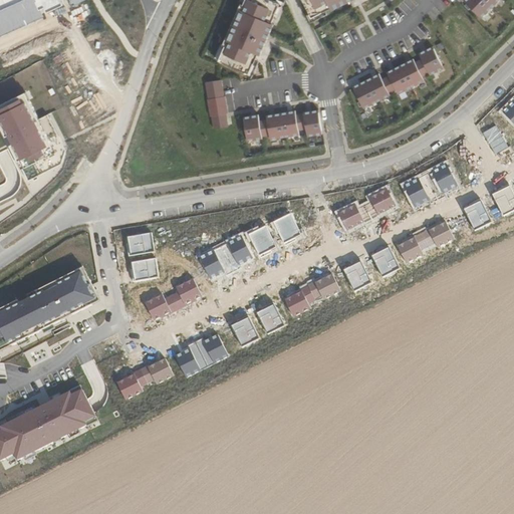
[(0,0),(0,37),(65,8),(61,0),(0,0)]
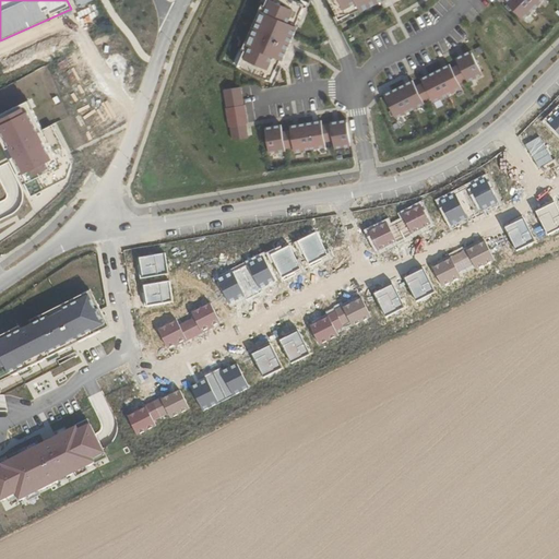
[(297,0),(264,0),(236,66),(273,82),(307,4),(297,0)]
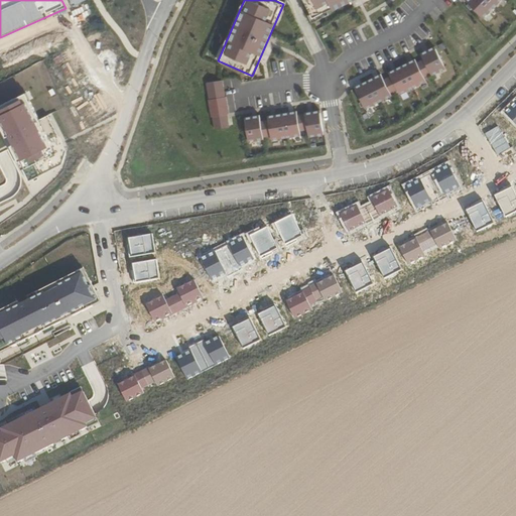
[(303,0),(314,19),(351,0),(303,0)]
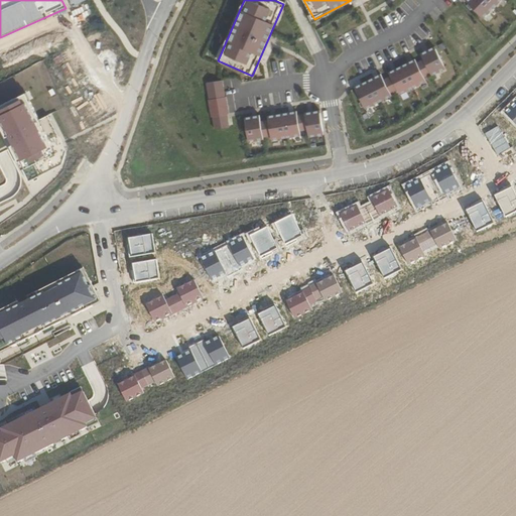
[(470,0),(469,2),(486,19),(505,0),(470,0)]
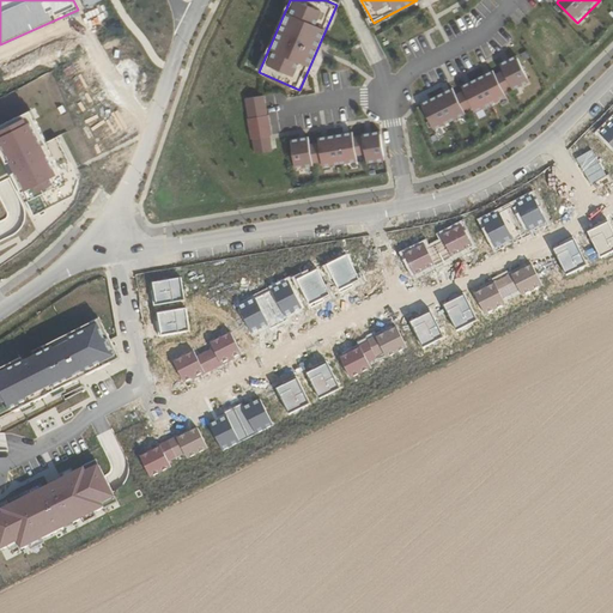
[(53,41),(56,48),(74,40),(71,32),(53,41)]
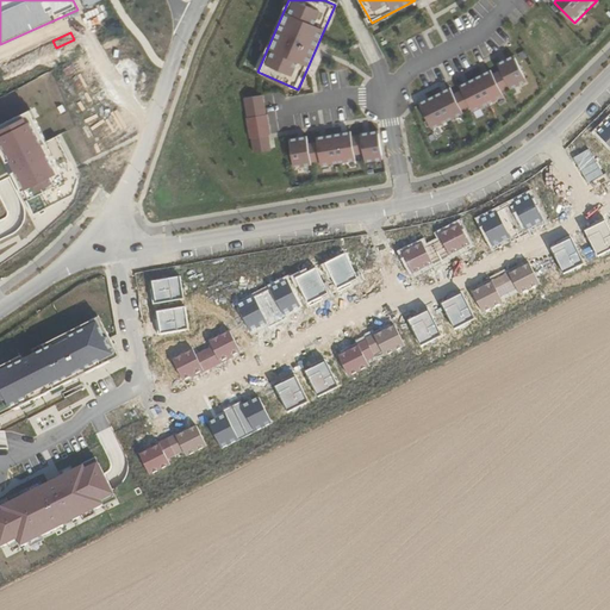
[(521,54),(500,63),(503,69),(512,87),(514,91),(534,81),(521,54)]
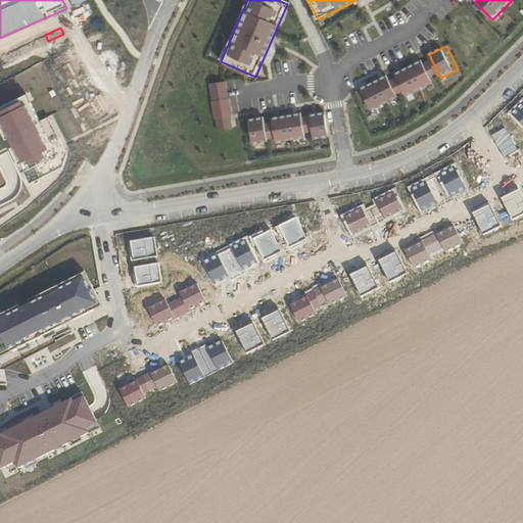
[(425,59),(396,74),(397,77),(406,92),(407,95),(436,81),(435,78),(427,61),(425,59)]
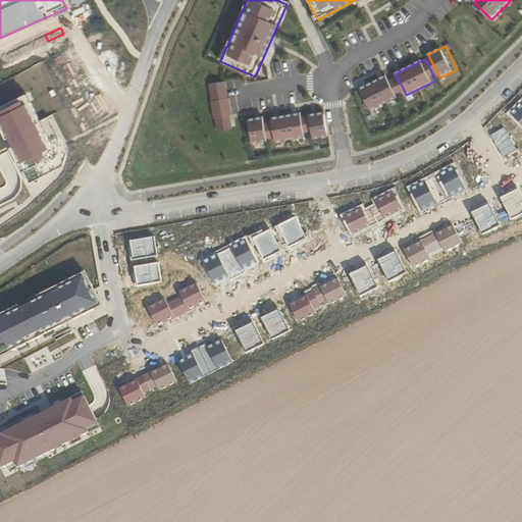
[(438,74),(430,59),(426,61),(434,77),(438,74)]
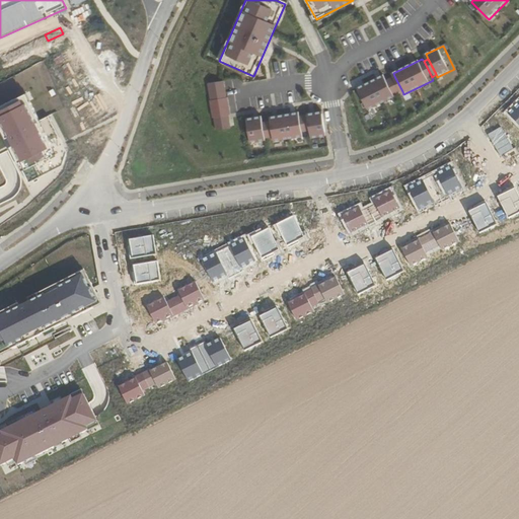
[(388,75),(359,88),(369,109),(398,96),(397,94),(389,78),(388,75)]
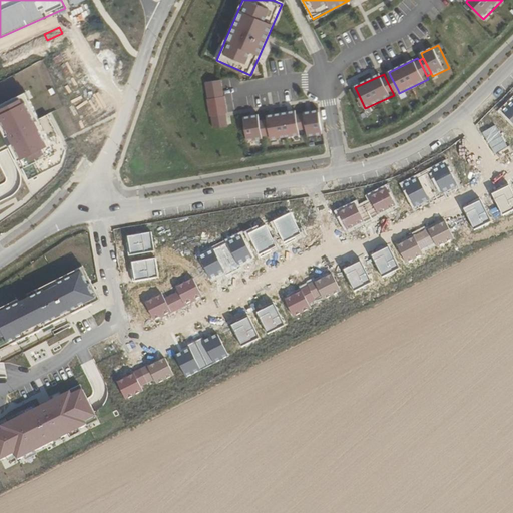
[(398,90),(390,75),(385,77),(393,93),(398,90)]
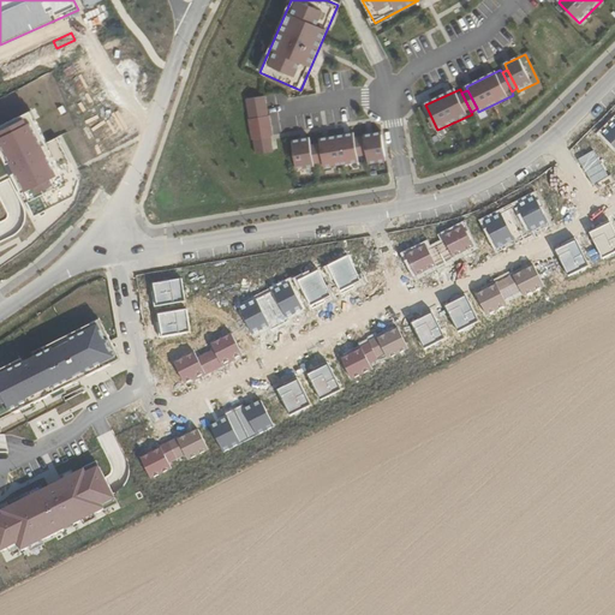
[(267,96),(245,100),(254,153),(275,149),(267,96)]
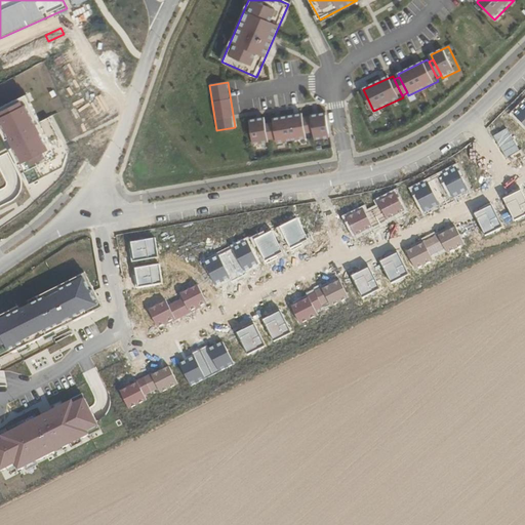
[(27,93),(0,107),(0,128),(22,172),(57,155),(27,93)]
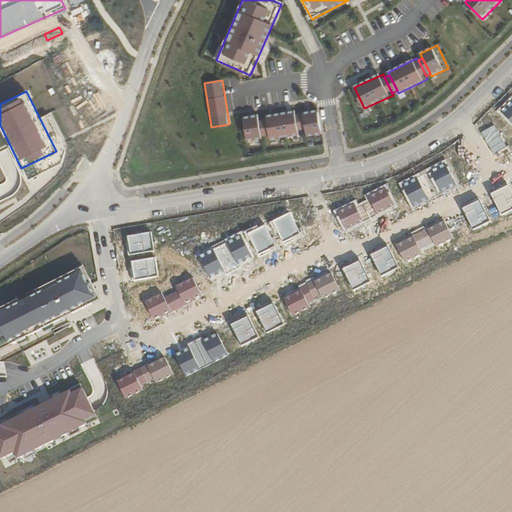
[(511,100),(501,111),(511,122),(511,100)]
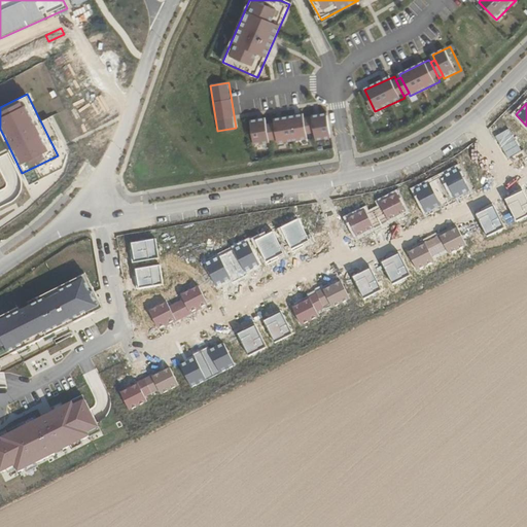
[(308,112),(276,117),(277,123),(280,138),(280,143),(313,137),(312,135),(309,117),(308,112)]
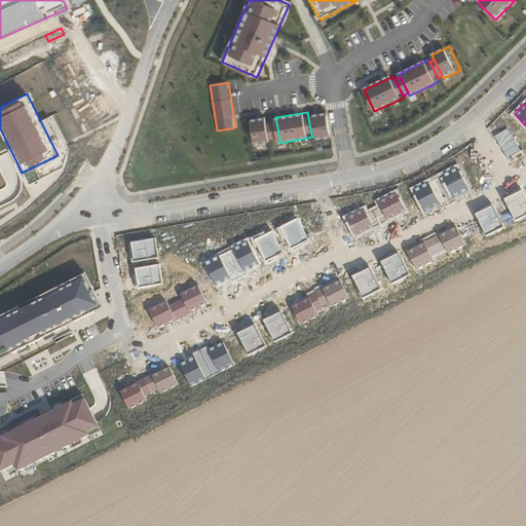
[(329,112),(313,115),(313,117),(316,134),(316,140),(333,137),(329,112)]
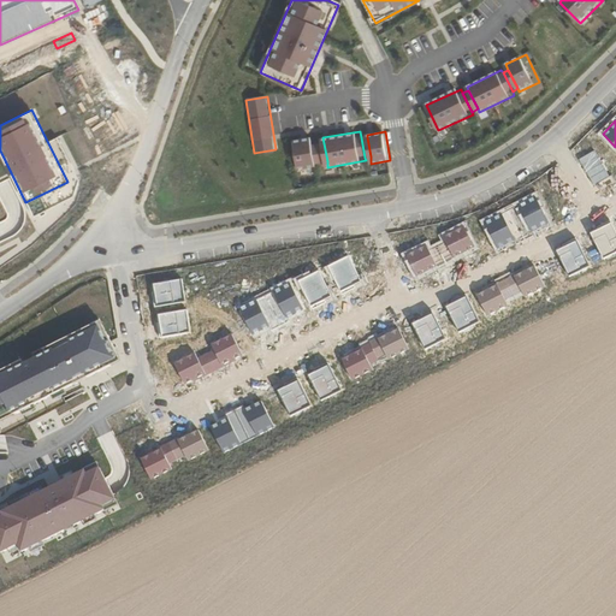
[(317,136),(294,140),(298,170),(321,165),(320,163),(318,144),(317,136)]
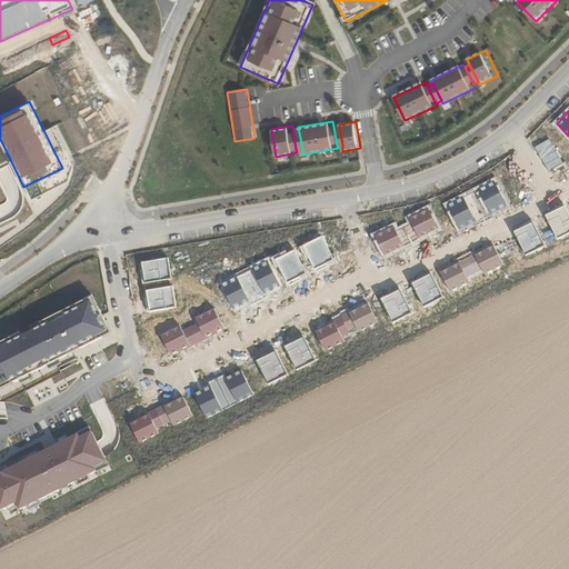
[(493,178),(445,203),(459,232),(508,207),(493,178)]
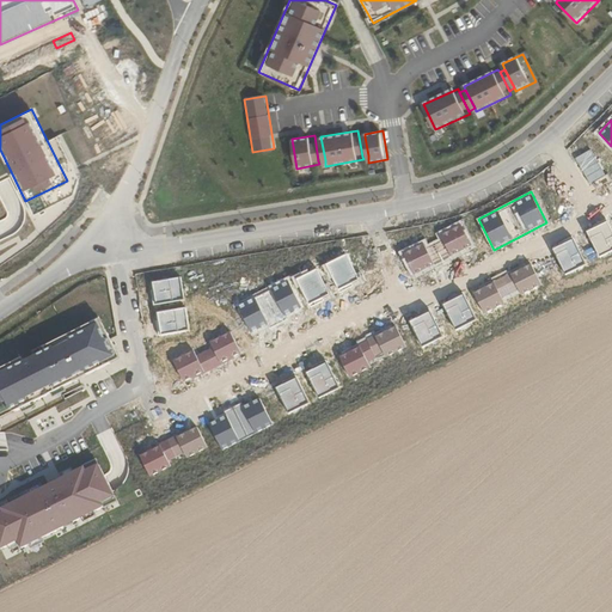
[(423,240),(402,251),(412,275),(472,248),(460,222),(438,234),(440,239),(426,246),(423,240)]
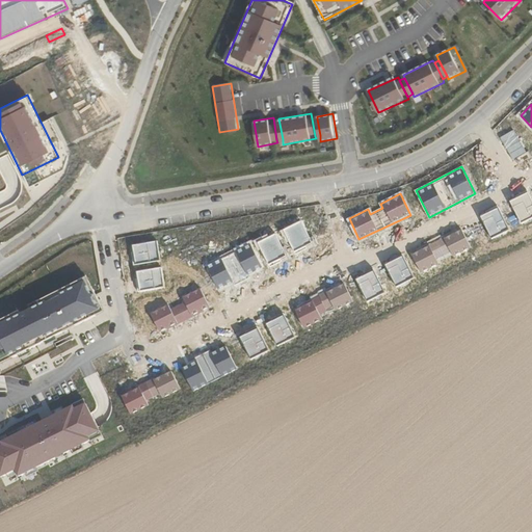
[(531,219),(531,203),(527,193),(509,202),(522,225),(531,219)]
